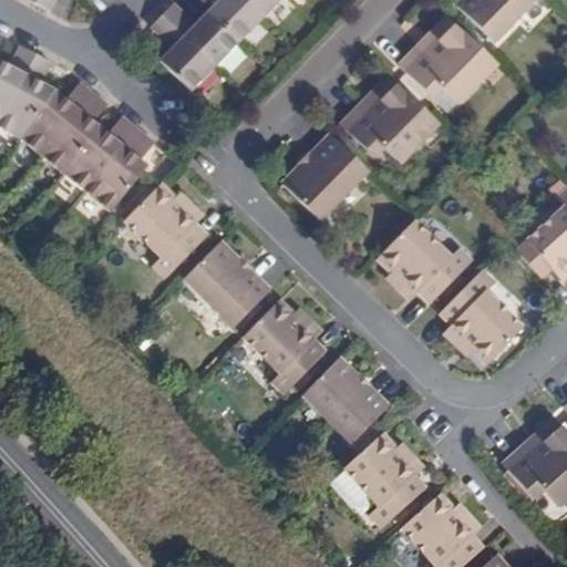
[(37,0),(34,4),(50,13),(55,0),(37,0)]
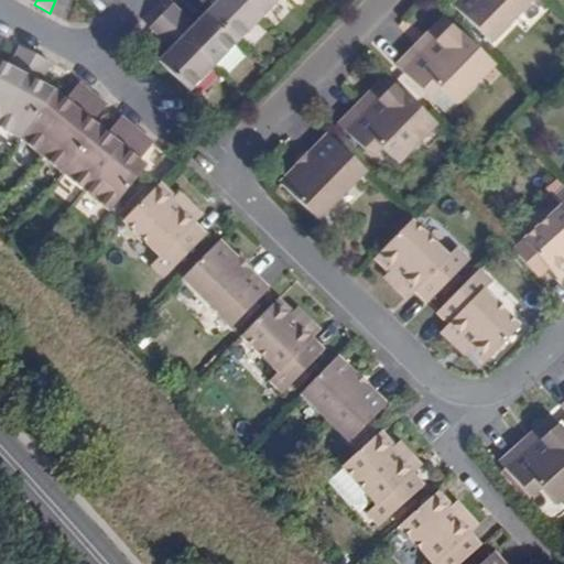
[(206,13),(237,43),(261,19),(241,0),(218,0),(219,0),(206,13)]
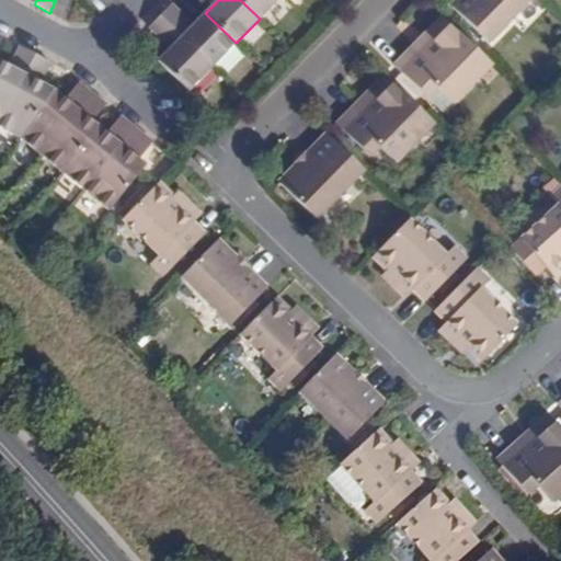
[(240,0),(260,19),(277,0),(240,0)]
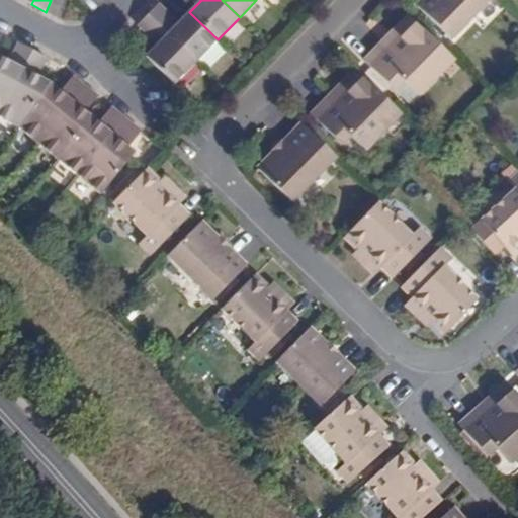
[(488,0),(424,0),(418,7),(450,38),(488,0)]
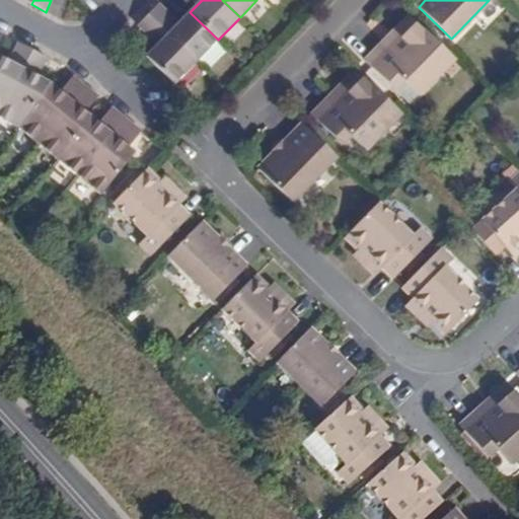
[(148,15),(196,62),(218,40),(190,12),(178,23),(158,5),(148,15)]
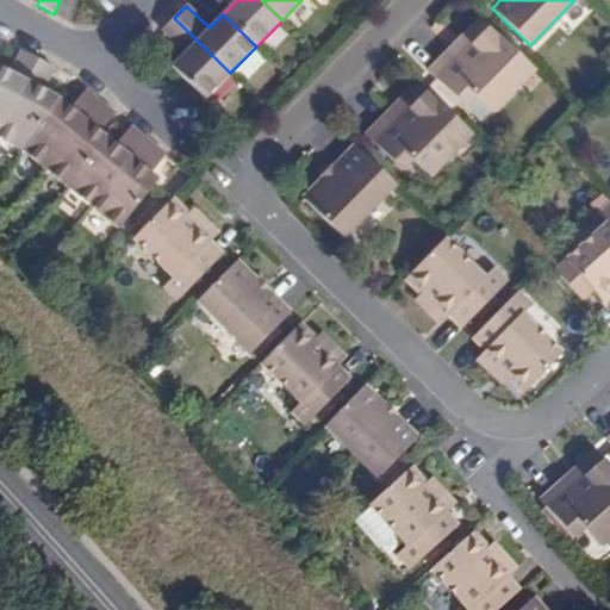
[(205,100),(230,73),(174,18),(162,31),(185,54),(172,67),(205,100)]
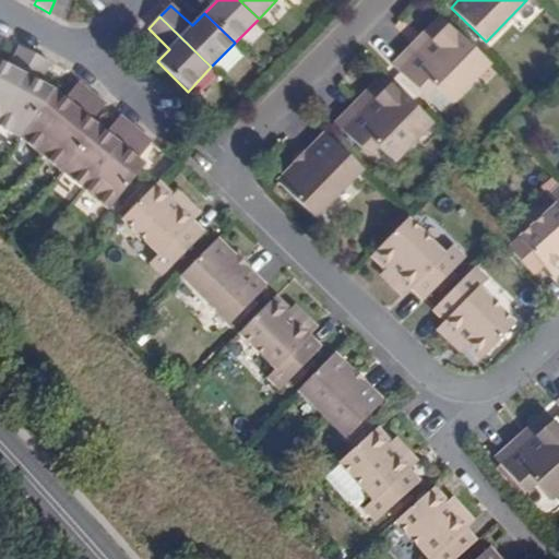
[(447,23),(441,18),(415,44),(420,49),(447,23)]
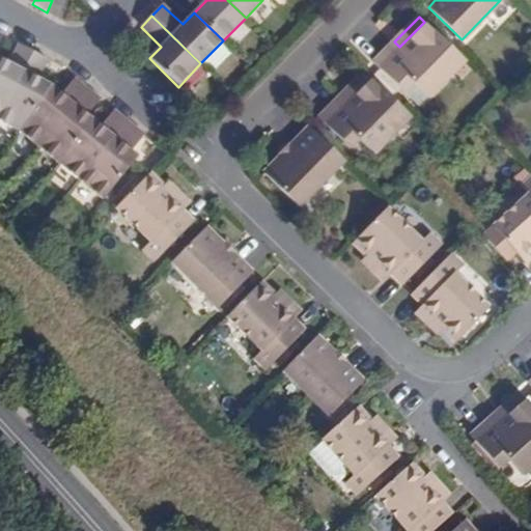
[(399,47),(394,42),(373,63),(398,87),(407,79),(427,99),(449,76),(444,71),(459,55),(424,22),(399,47)]
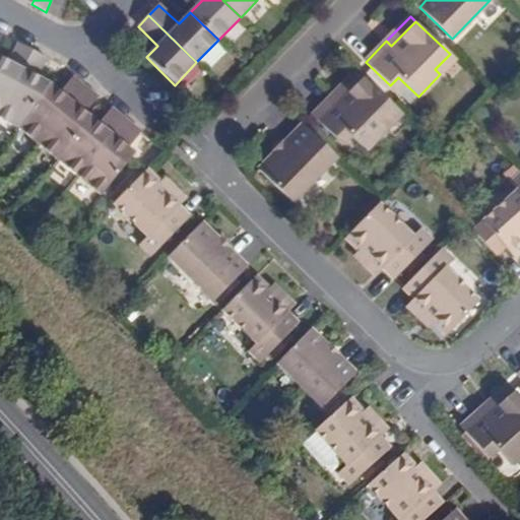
[(0,71),(0,112),(33,51),(18,44),(8,62),(2,73),(0,71)]
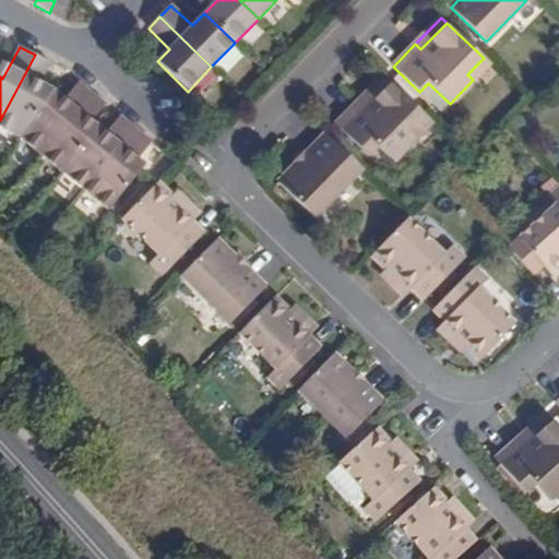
[(35,55),(0,120),(0,127),(21,139),(46,102),(33,95),(39,83),(50,63),(35,55)]
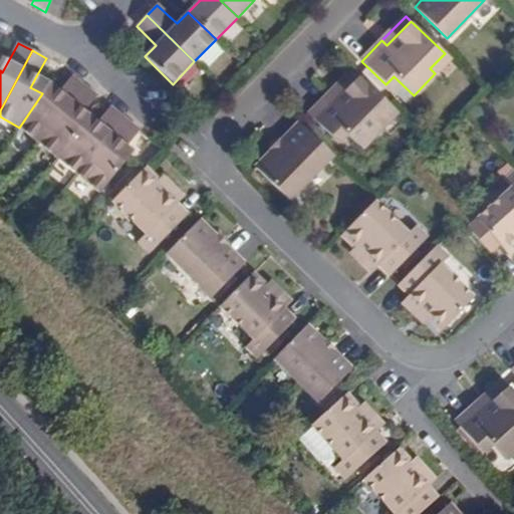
[(435,73),(450,59),(445,53),(430,68),(435,73)]
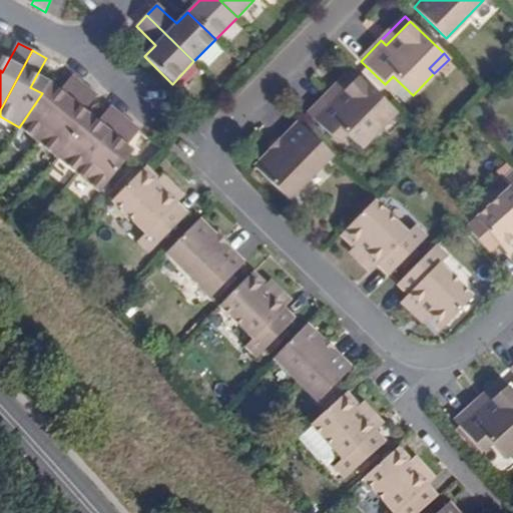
[(357,75),(352,70),(329,94),(334,99),(357,75)]
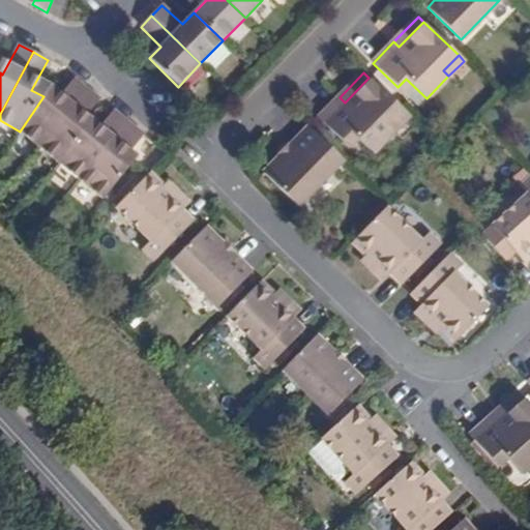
[(20,131),(39,147),(88,88),(75,78),(61,94),(53,105),(43,96),(20,131)]
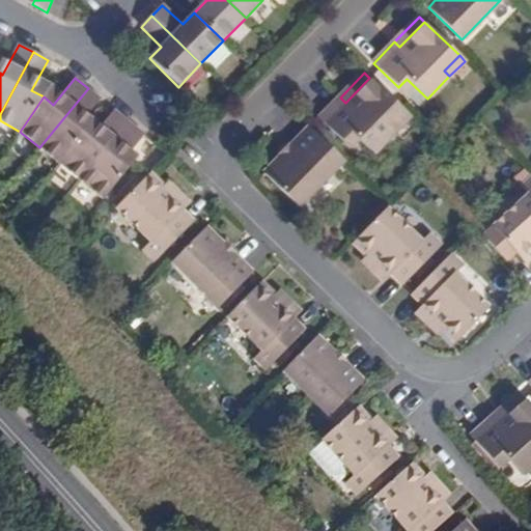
[(345,103),(340,98),(319,118),(343,143),(353,134),(373,155),(395,132),(389,127),(404,111),(369,78),(345,103)]
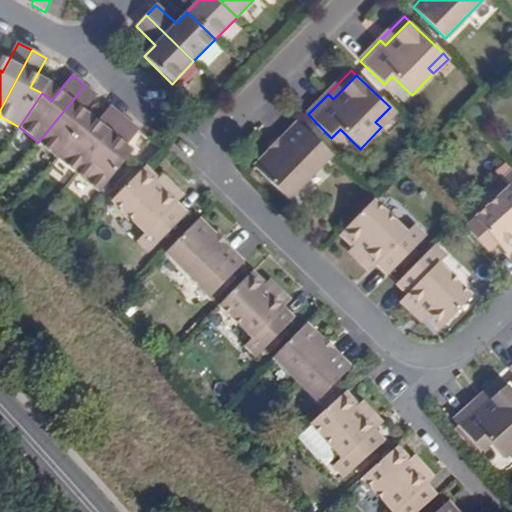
[(30,87),(42,93),(48,83),(36,76),(30,87)]
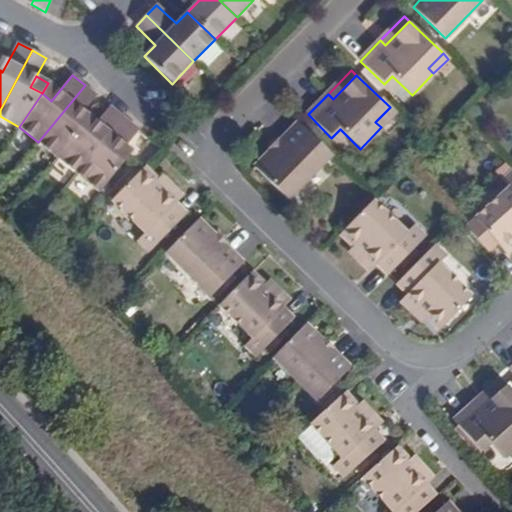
[(48,83),(42,93),(51,101),(59,91),(48,83)]
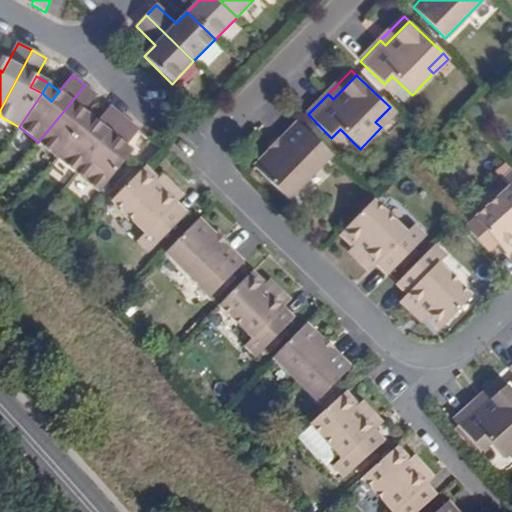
[(38,142),(57,158),(83,126),(76,121),(84,112),(97,95),(85,85),(38,142)]
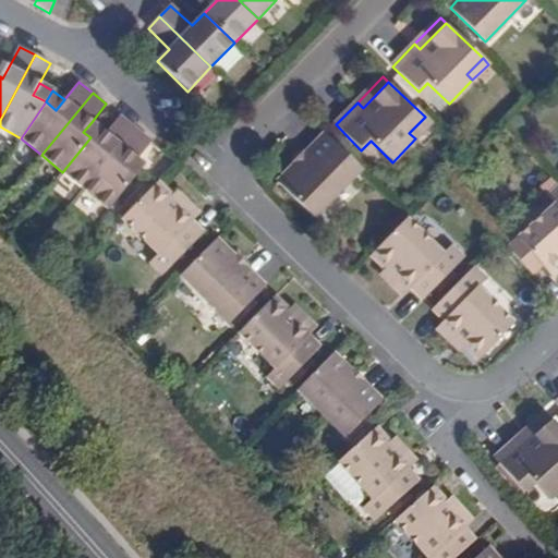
[(91,137),(62,172),(83,189),(134,126),(120,117),(106,134),(97,144),(91,137)]
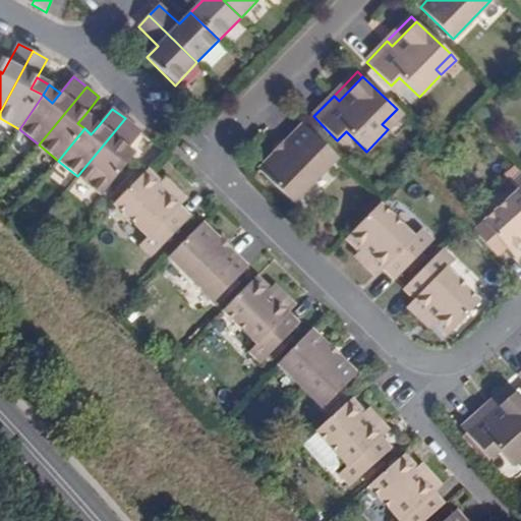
[(382,124),(388,129),(402,114),(397,109),(382,124)]
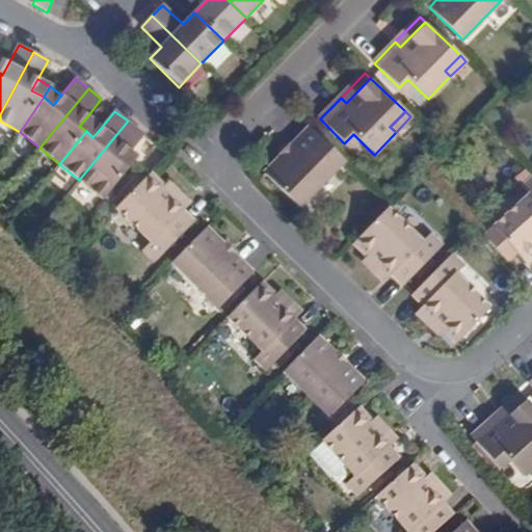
[(79,126),(86,131),(94,122),(87,116),(79,126)]
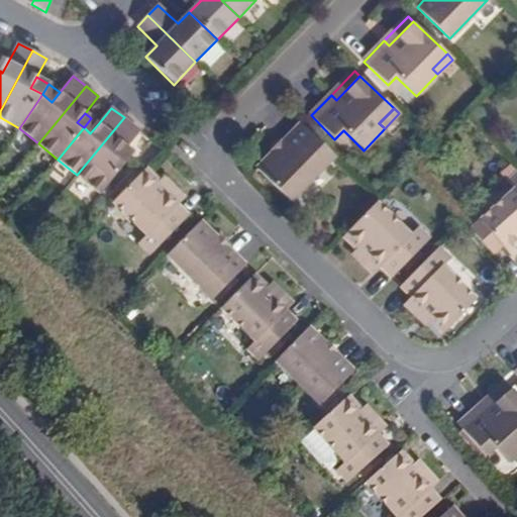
[(124,117),(77,175),(100,194),(126,163),(119,158),(127,147),(140,131),(124,117)]
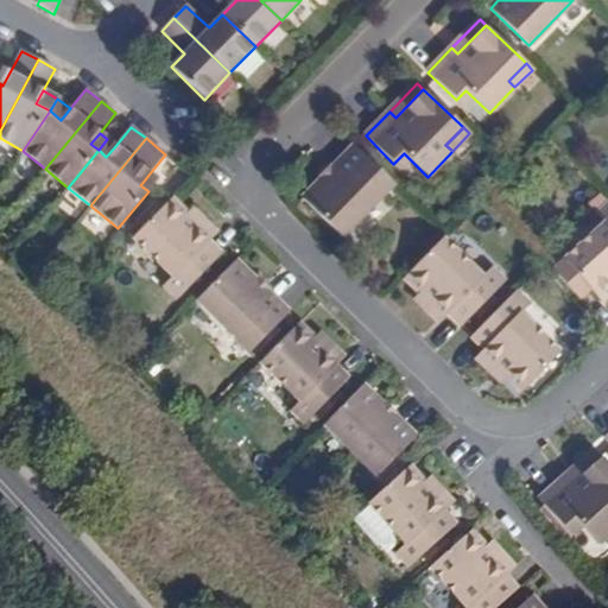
[(107,139),(99,150),(106,157),(115,146),(107,139)]
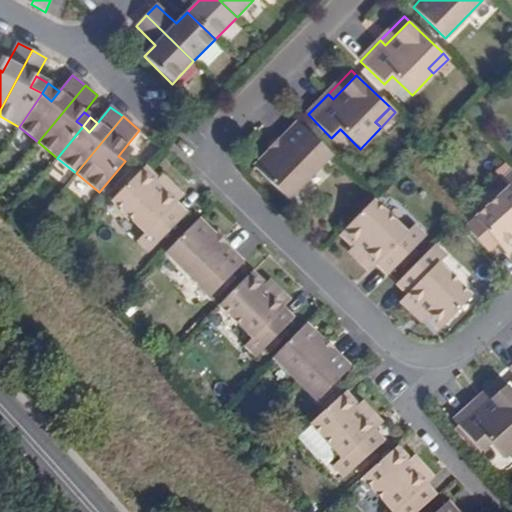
[(331,155),(299,123),(282,140),(283,142),(275,150),(274,149),(255,168),(288,199),(331,155)]
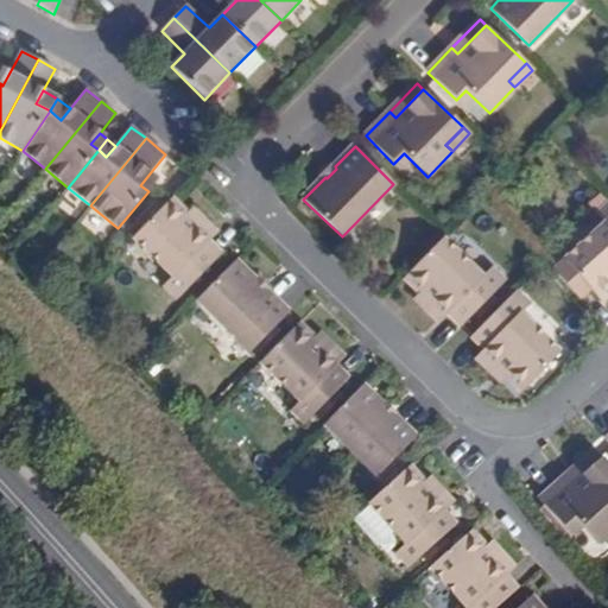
[(336,169),(335,166),(331,163),(322,172),(325,177),(327,178),(336,169)]
